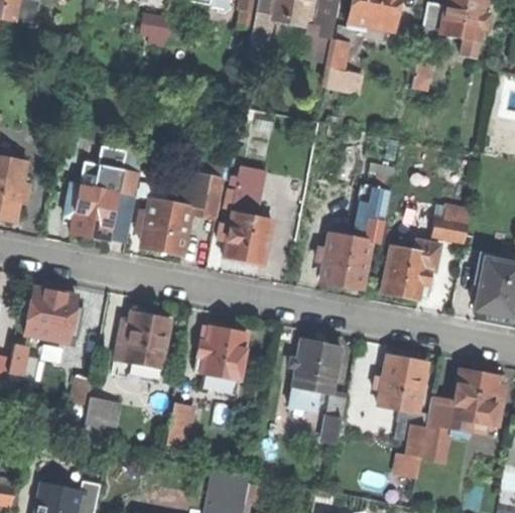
[(2,0),(0,15),(33,22),(37,0),(2,0)]
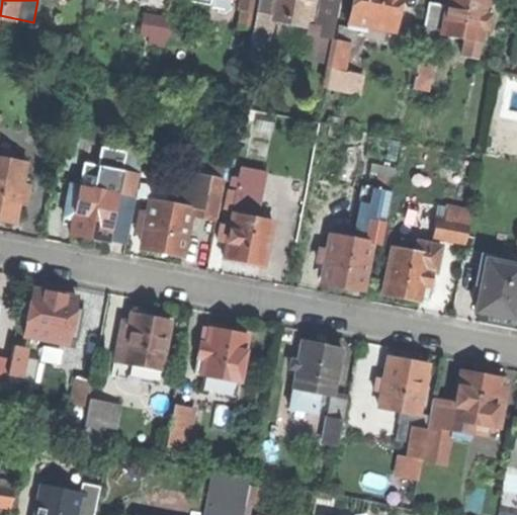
[(240,0),(239,8),(241,9),(238,25),(253,28),(258,0),(240,0)]
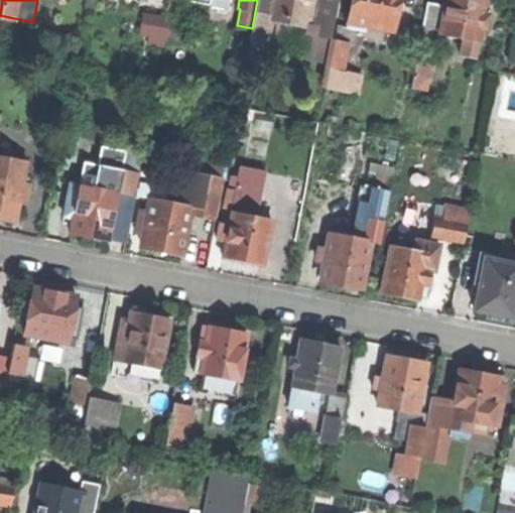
[(257,0),(252,28),(249,39),(264,41),(269,14),(313,23),(312,27),(329,31),(334,0),(257,0)]
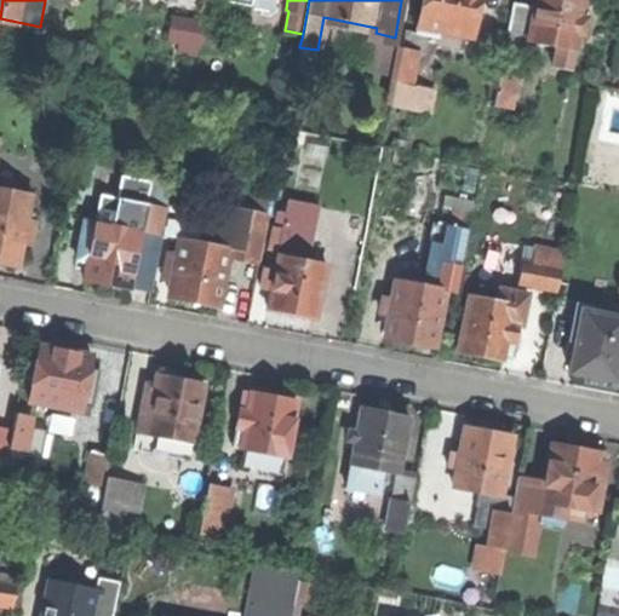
[(422,0),(418,26),(471,35),(477,0),(422,0)]
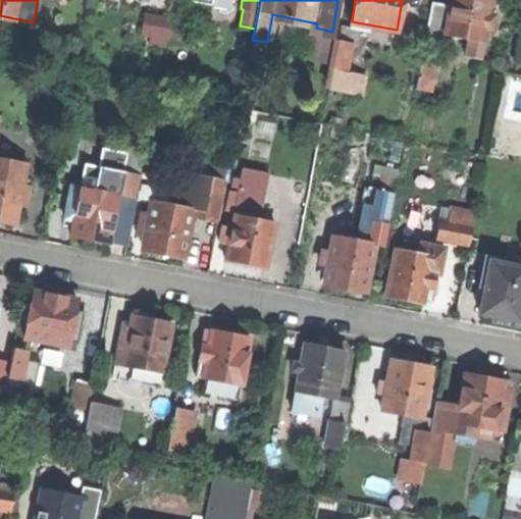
[(432,1),(427,32),(445,35),(445,34),(469,39),(466,55),(481,58),(491,0),(451,0),(451,4),(432,1)]
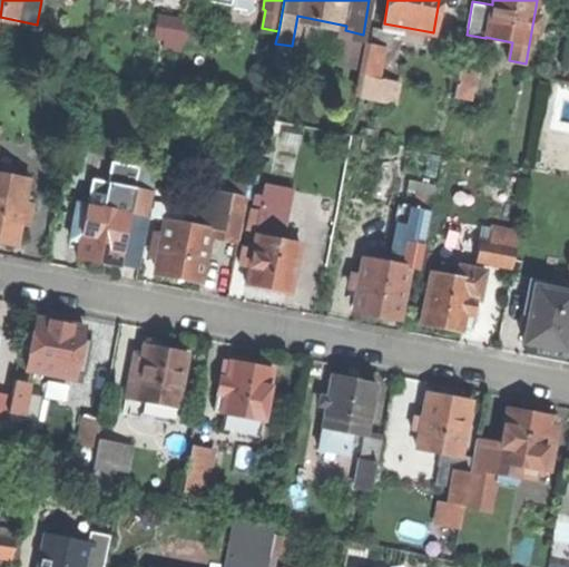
[(206,17),(188,13),(182,42),(200,46),(206,17)]
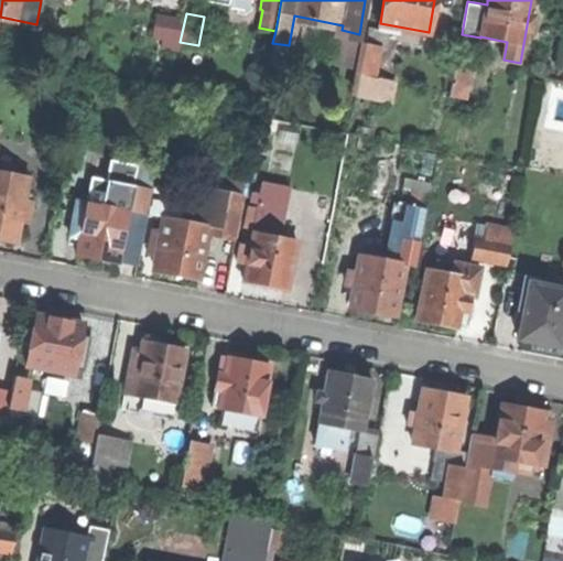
[(390,31),(368,27),(355,95),(389,101),(393,79),(374,76),(379,45),(387,46),(390,31)]
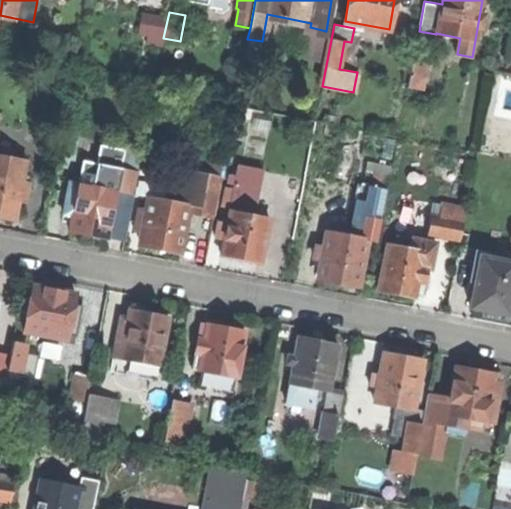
[(171,44),(165,43),(163,55),(169,56),(171,44)]
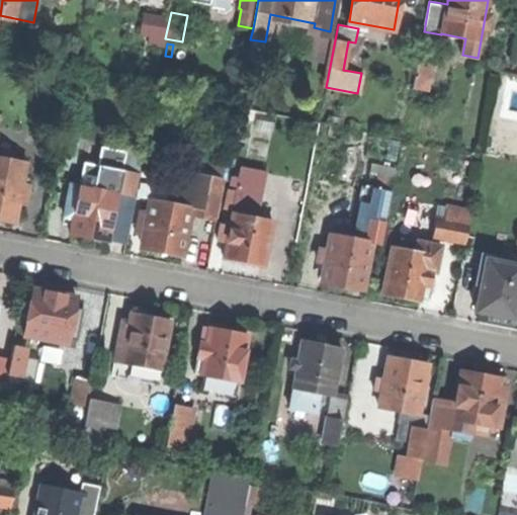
[(430,64),(417,61),(411,88),(425,90),(430,64)]
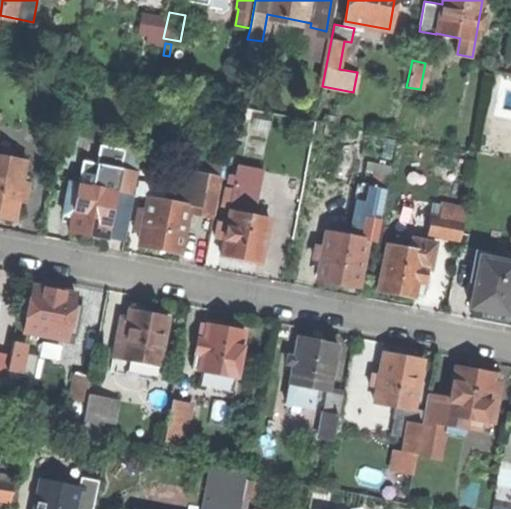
[(77,184),(68,182),(63,208),(71,210),(67,230),(88,234),(123,240),(137,170),(121,167),(124,166),(127,153),(123,153),(124,149),(99,145),(96,163),(82,160),(77,184)]
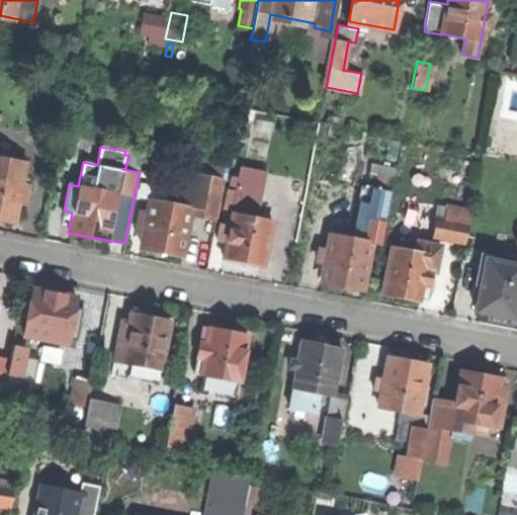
[(0,217),(13,220),(17,200),(23,201),(27,181),(21,180),(25,160),(0,154),(0,217)]
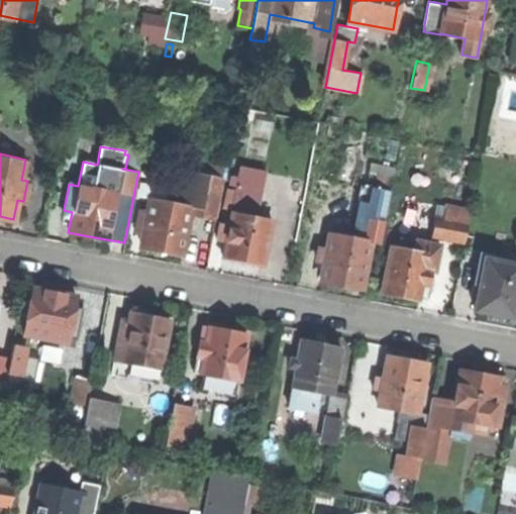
[(188,212),(213,217),(220,180),(196,175),(192,193),(172,190),(170,203),(149,199),(139,247),(165,252),(179,255),(188,212)]
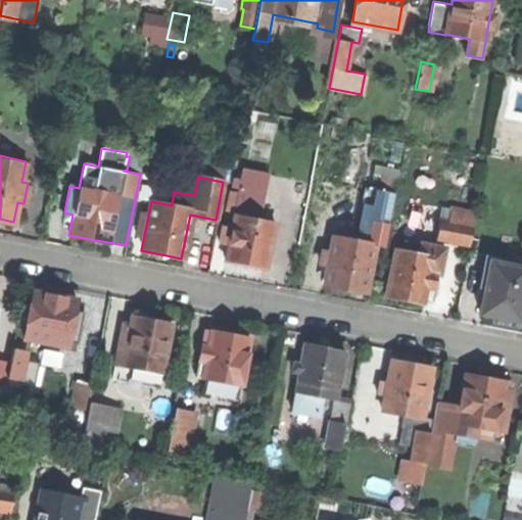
[(384,246),(388,224),(386,224),(393,191),(395,192),(397,179),(384,177),(383,184),(378,183),(377,191),(366,189),(358,234),(353,234),(351,240),(334,237),(331,251),(323,250),(320,261),(329,263),(324,285),(342,288),(364,292),(373,244),(384,246)]
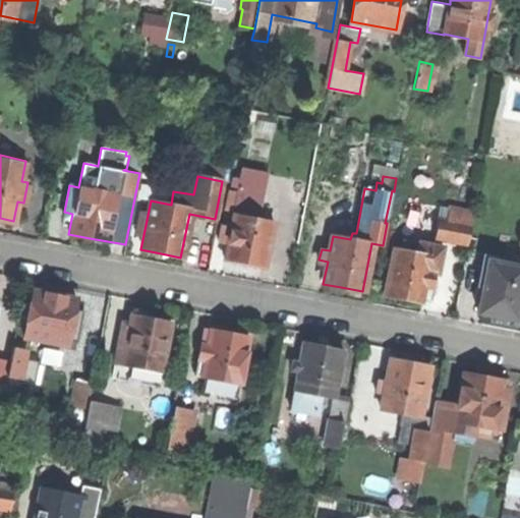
[(264,267),(274,222),(250,218),(257,183),(240,180),(230,228),(221,227),(218,241),(227,242),(224,259),(248,264),(264,267)]
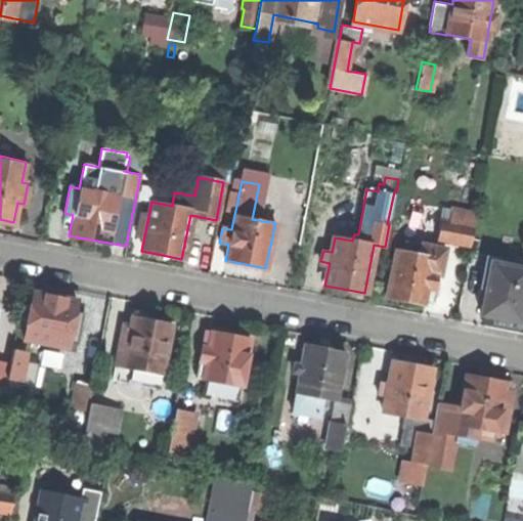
[(438,234),(473,242),(478,212),(453,207),(450,222),(441,220),(438,234)]
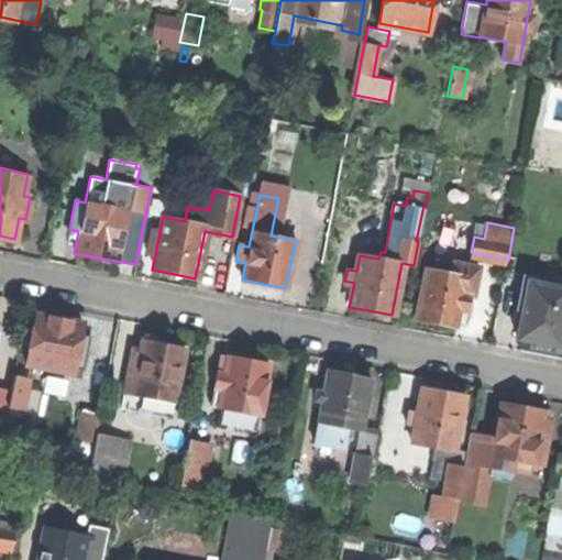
[(471,296),(474,296),(480,266),(454,261),(451,273),(425,267),(415,319),(443,324),(456,326),(460,310),(467,311),(471,296)]
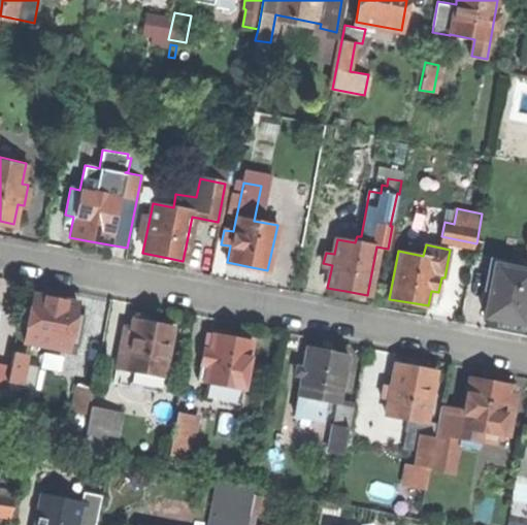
[(522,324),(526,300),(526,269),(496,264),(485,317),(500,320),(522,324)]
